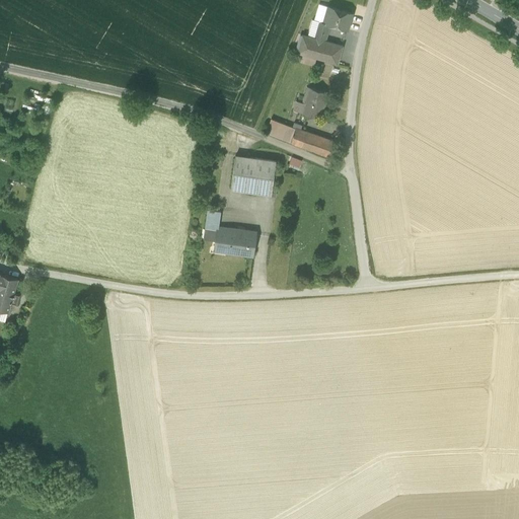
[(313,39),(324,42),(329,25),(347,29),(352,13),(327,7),(322,22),(318,21),(313,39)]
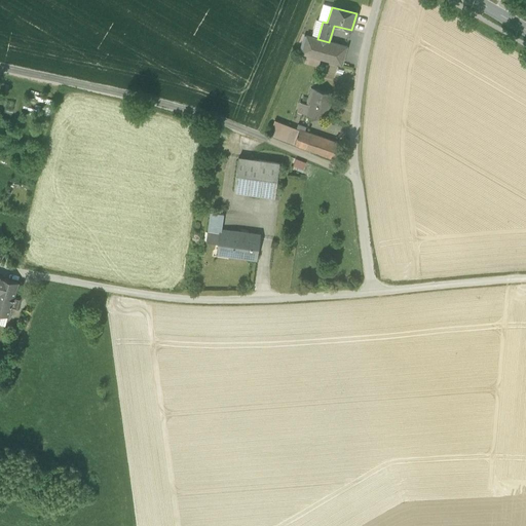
[(301,54),(341,65),(346,46),(329,42),(317,39),(306,36),(301,54)]
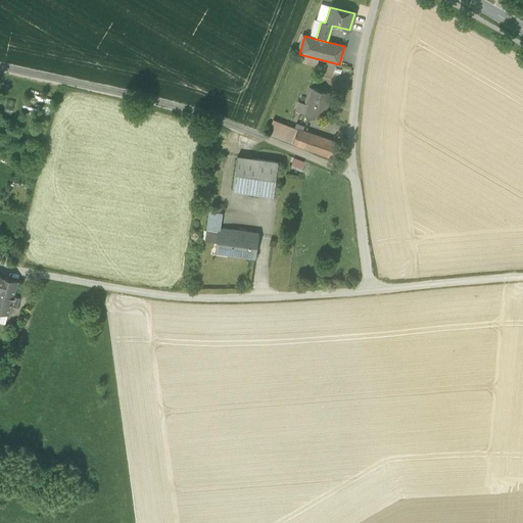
[(300,116),(321,122),(328,93),(307,88),(300,116)]
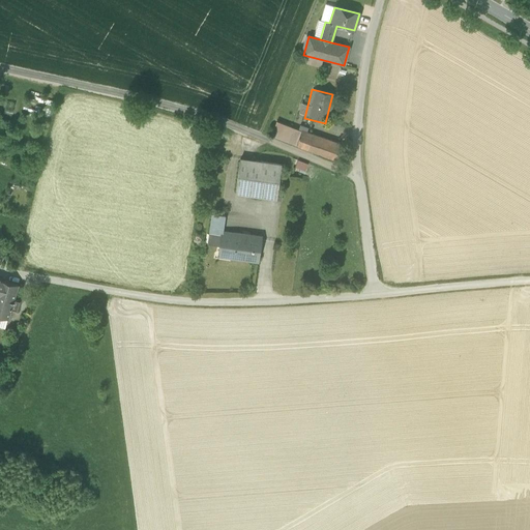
[(273,139),(306,152),(313,136),(303,131),(301,136),(278,126),(273,139)]
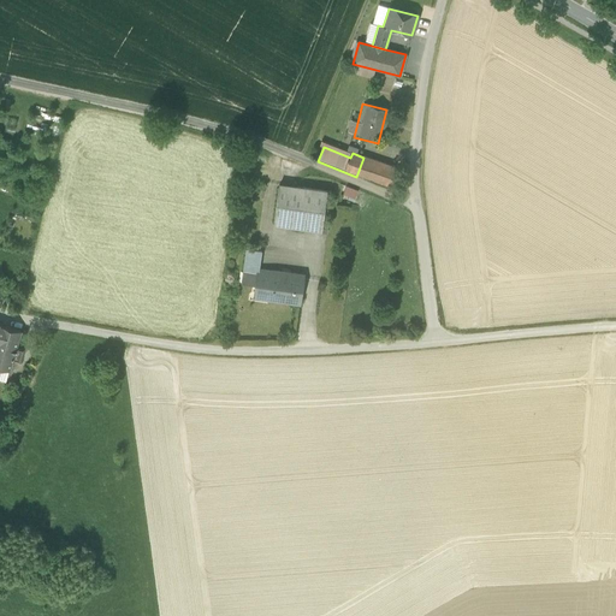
[(356,177),(375,184),(383,165),(363,158),(356,177)]
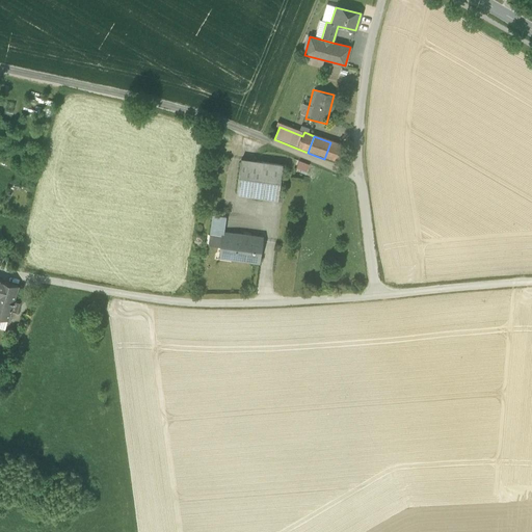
[(350,151),(330,142),(324,159),(343,167),(350,151)]
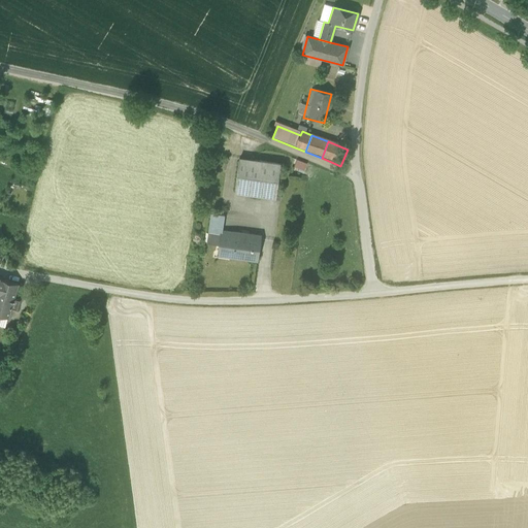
[(235,191),(276,197),(281,164),(239,159),(235,191)]
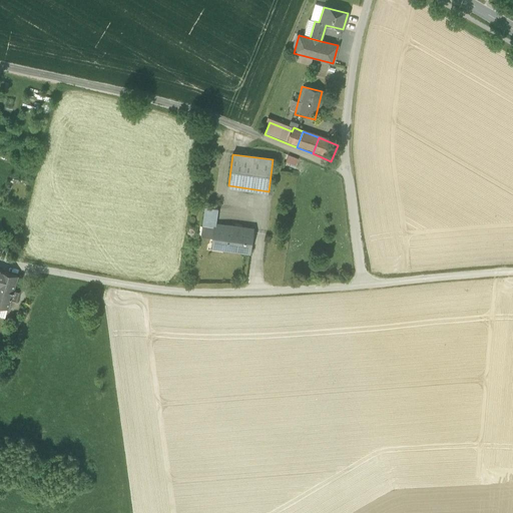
[(289,154),(287,161),(297,163),(299,157),(289,154)]
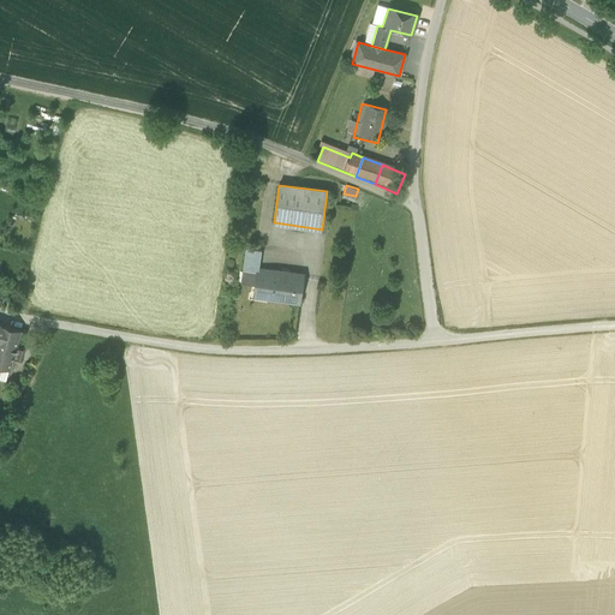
[(244,270),(257,272),(258,269),(262,250),(246,248),(244,270)]
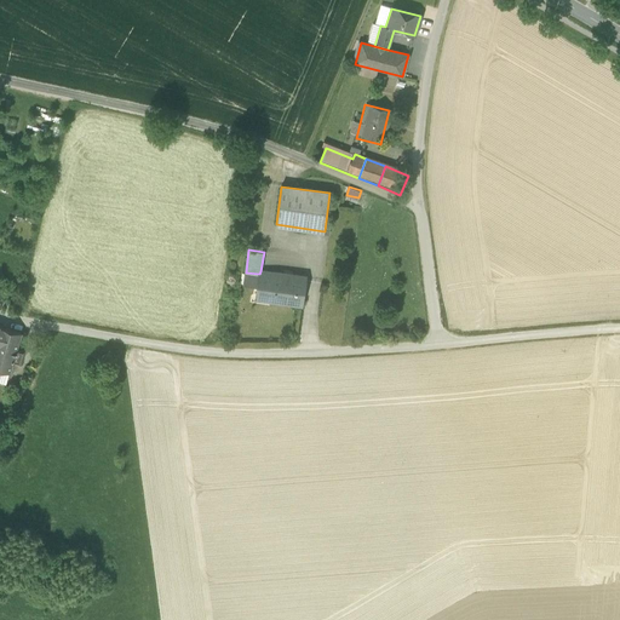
[(260,271),(259,274),(258,285),(257,298),(302,304),(305,277),(260,271)]
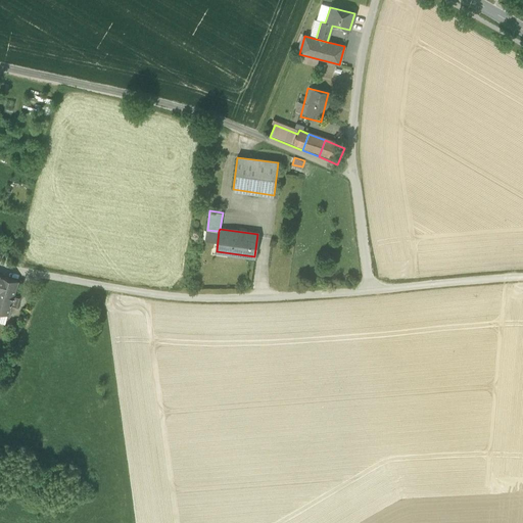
[(205,238),(218,240),(219,231),(207,230),(205,238)]
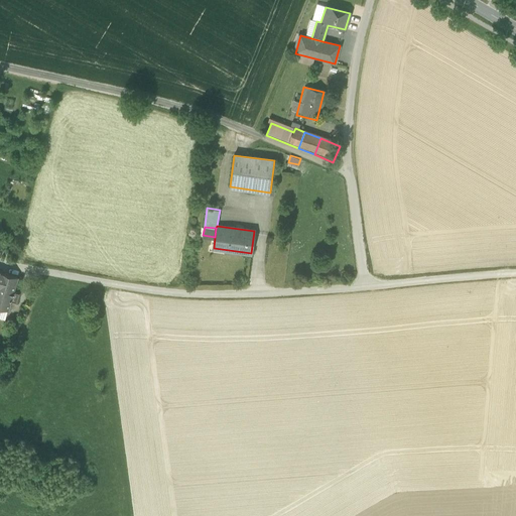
[(8,309),(11,301),(14,291),(18,277),(0,272),(0,271),(0,306),(7,309),(8,309)]
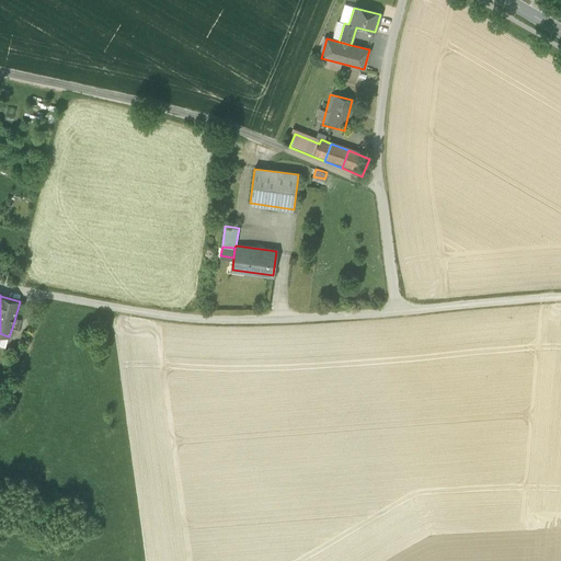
[(21,319),(15,317),(12,328),(18,330),(21,319)]
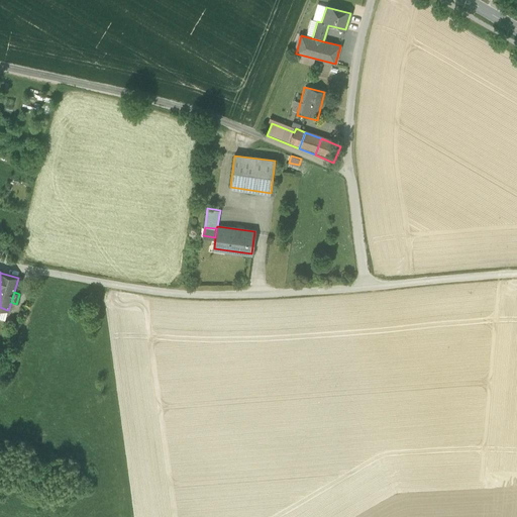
All buildings are outlined.
